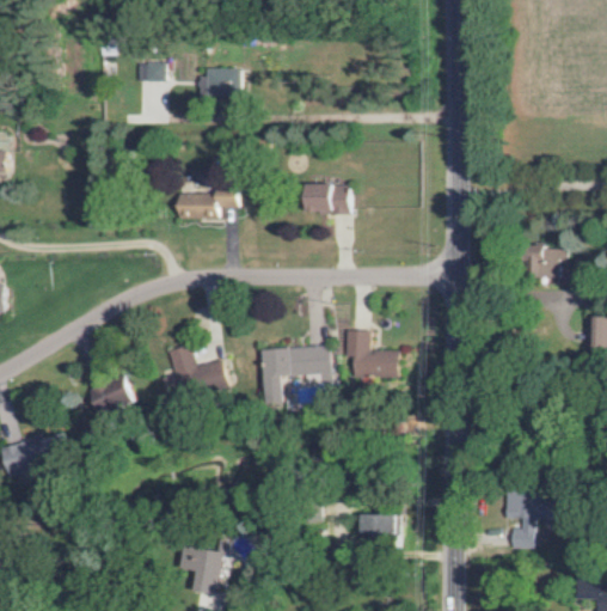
[(163,81),(163,63),(136,63),(136,81),(163,81)]
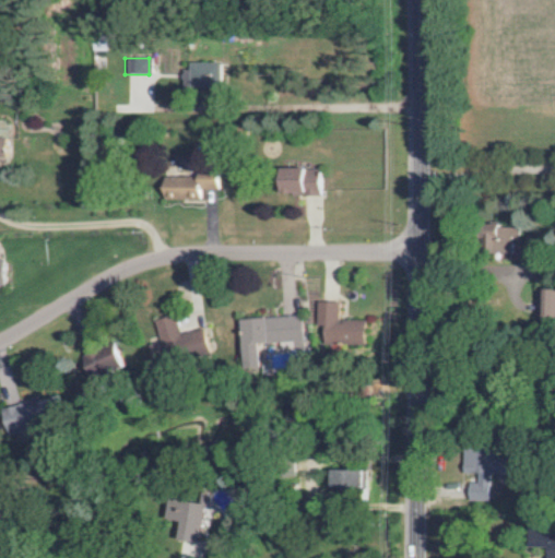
[(220,64),(189,63),(189,70),(181,70),(181,88),(220,90),(220,64)]
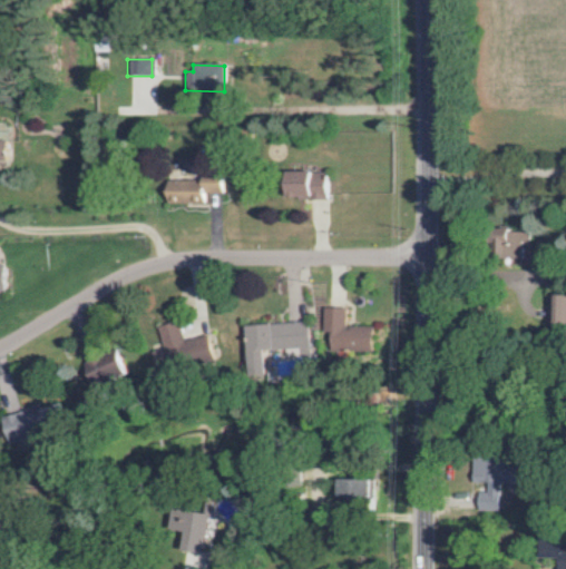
[(328,199),(328,172),(289,170),(288,198),(328,199)]
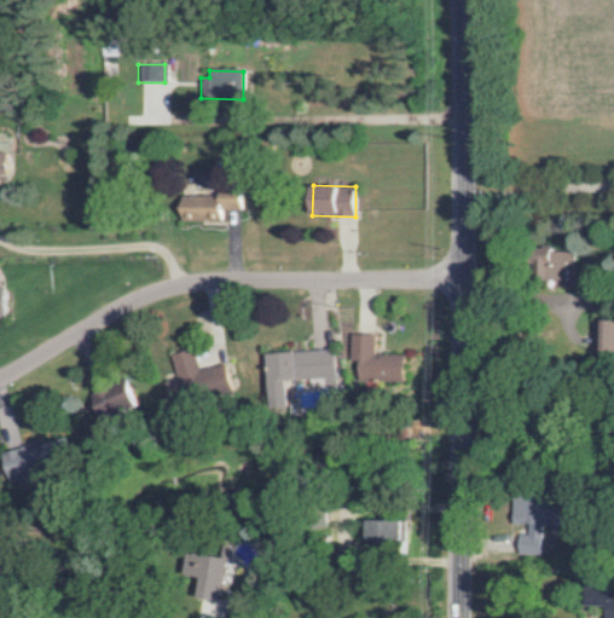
[(180,221),(222,221),(222,211),(243,211),(243,189),(218,189),(218,197),(181,196),(180,221)]
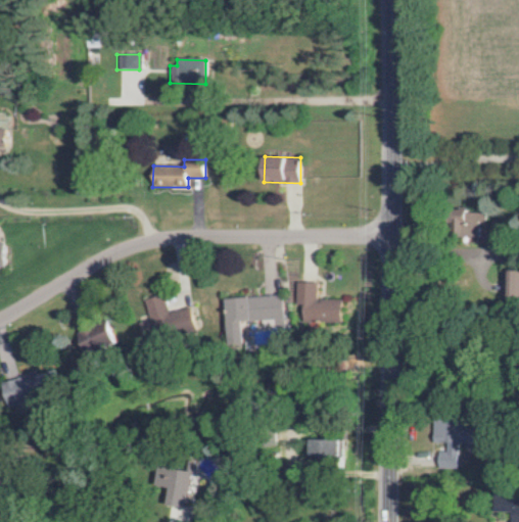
[(518,299),(518,271),(510,271),(509,299),(518,299)]
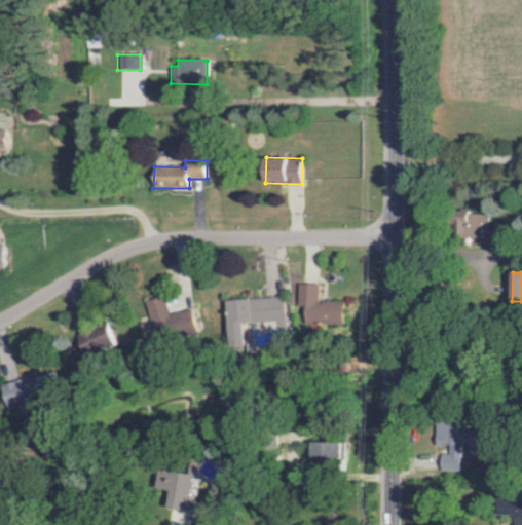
[(342,325),(343,301),(318,300),(318,285),(297,284),(296,306),(303,307),(302,324),(342,325)]
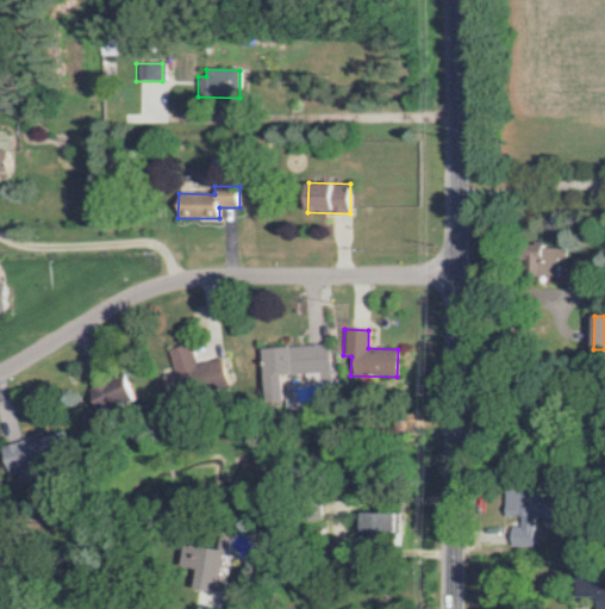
[(164,350),(172,373),(157,378),(164,402),(226,383),(219,358),(192,366),(186,345),(164,350)]
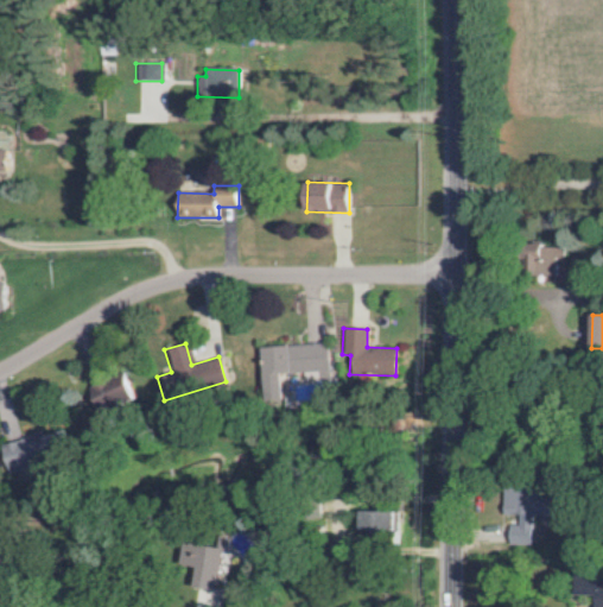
[(260,347),(262,397),(281,397),(280,373),(316,372),(316,379),(328,379),(327,343),(260,347)]
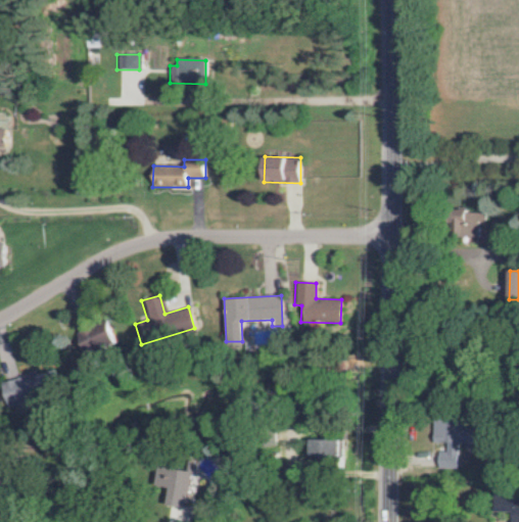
[(79,332),(89,356),(119,344),(108,320),(79,332)]
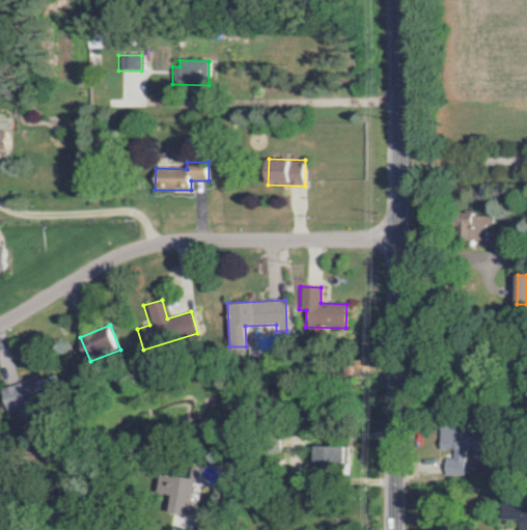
[(2,389),(8,413),(64,398),(58,373),(2,389)]
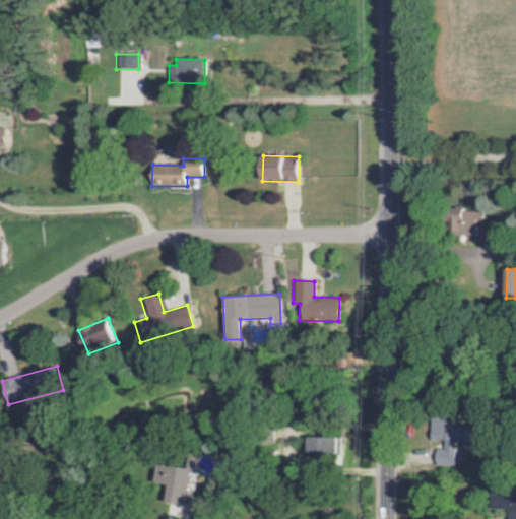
[(339,436),(304,437),(305,457),(340,456),(339,436)]
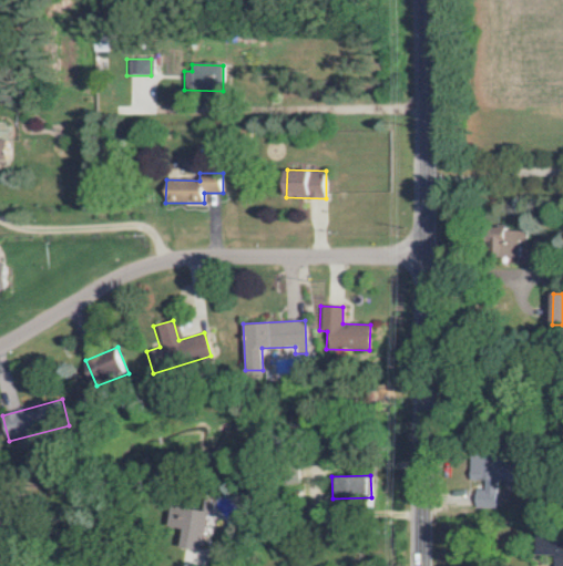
[(497,508),(498,479),(482,477),(481,489),(474,489),(473,508),(497,508)]
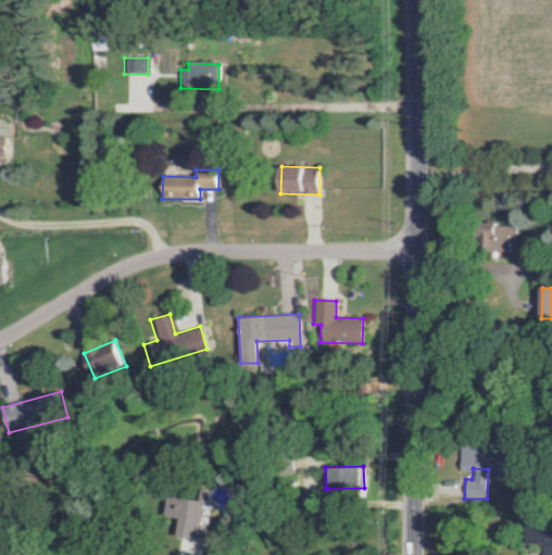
[(162,517),(182,517),(180,537),(202,538),(203,499),(163,497),(162,517)]
